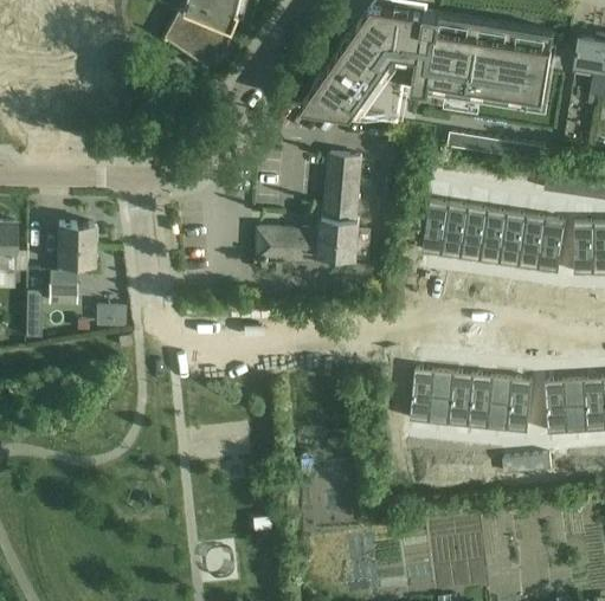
[(181,0),(179,8),(178,8),(178,11),(162,40),(162,39),(161,40),(205,70),(214,56),(219,59),(221,56),(231,34),(233,30),(227,27),(232,14),(238,17),(239,12),(242,0),(181,0)]
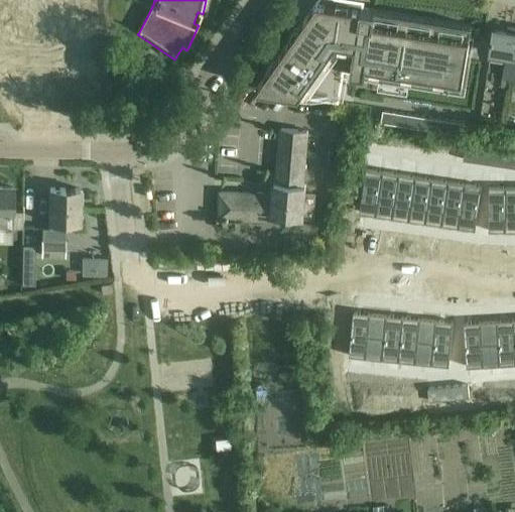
[(338,105),(342,74),(460,93),(471,29),(374,14),(374,13),(353,10),(354,3),(333,0),(318,0),(309,14),(255,92),(338,105)]
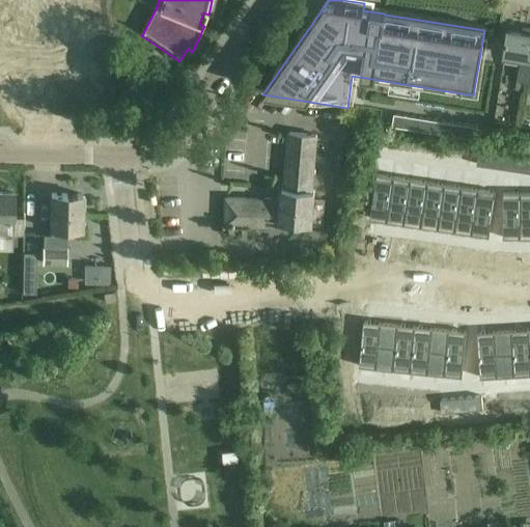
[(529,32),(522,31),(521,36),(507,34),(503,59),(520,61),(515,85),(527,87),(529,74),(528,74),(529,63),(529,32)]
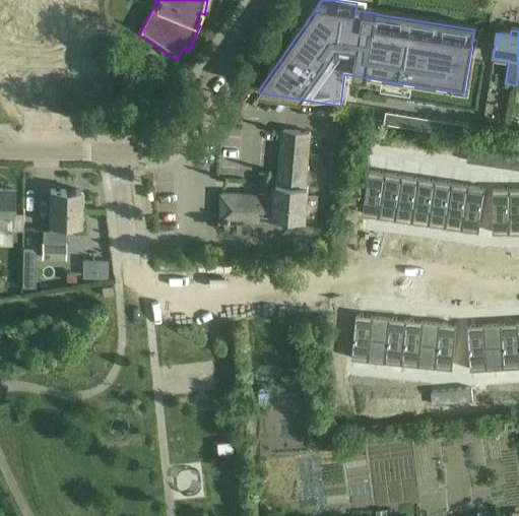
[(467,127),(386,114),(384,126),(465,139),(467,127)]
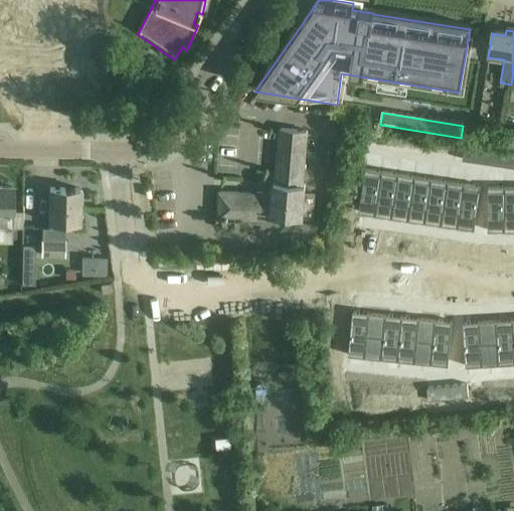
[(271,218),(301,220),(303,198),(303,189),(301,189),(305,135),(280,133),(275,186),(273,186),(272,197),(272,212),(271,218)]
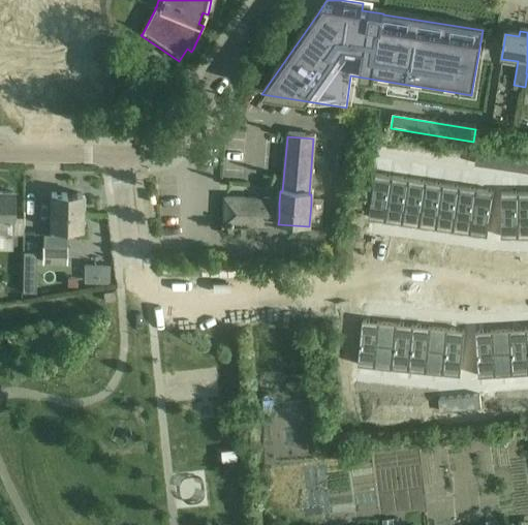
[(475,154),(473,167),(482,168),(484,156),(475,154)]
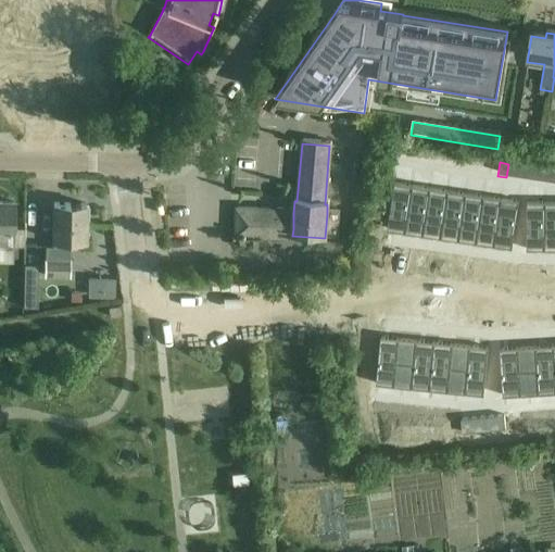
[(508,164),(506,177),(515,178),(517,165),(508,164)]
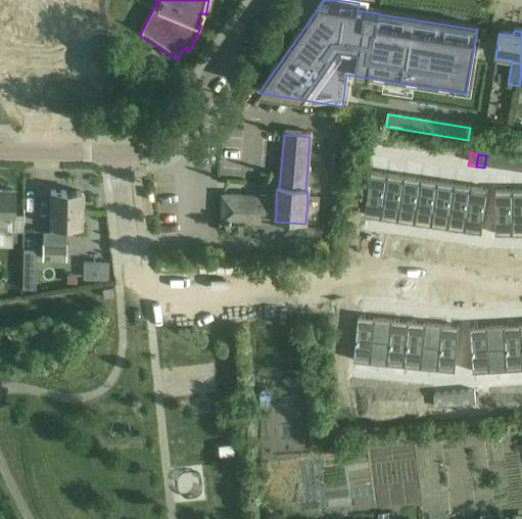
[(486,155),(484,168),(492,169),(494,156),(486,155)]
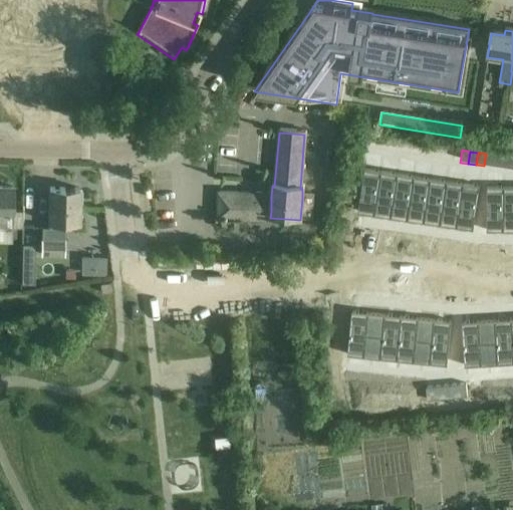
[(486,154),(484,166),(492,168),(494,155),(486,154)]
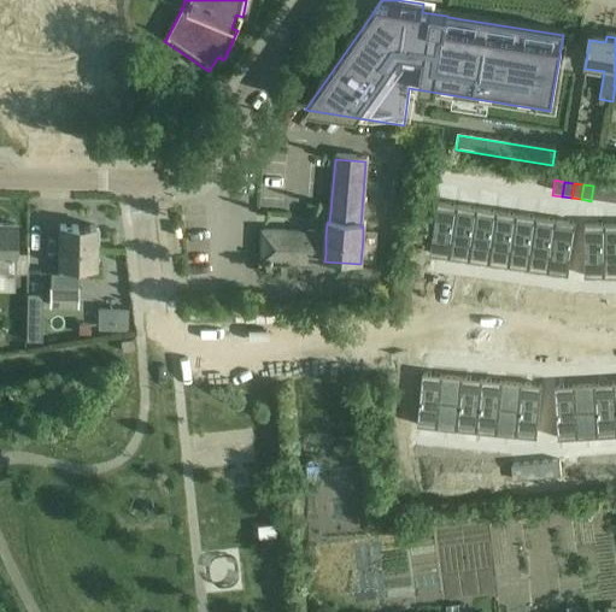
[(593,186),(591,201),(600,202),(603,187),(593,186)]
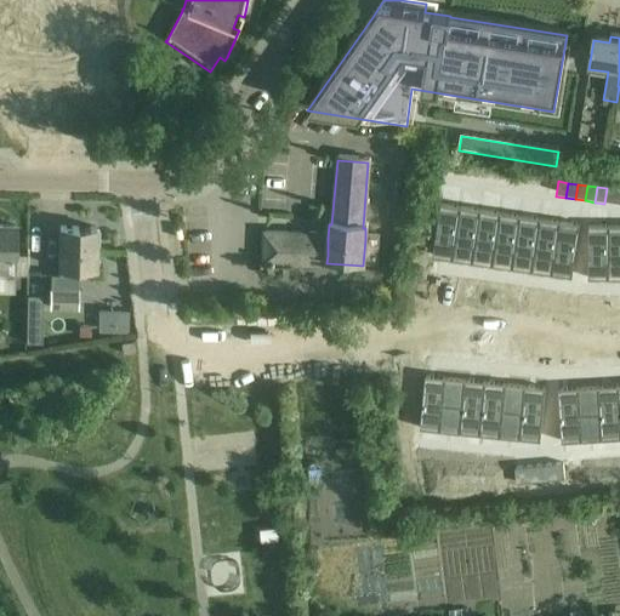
[(607,188),(604,204),(614,205),(616,189),(607,188)]
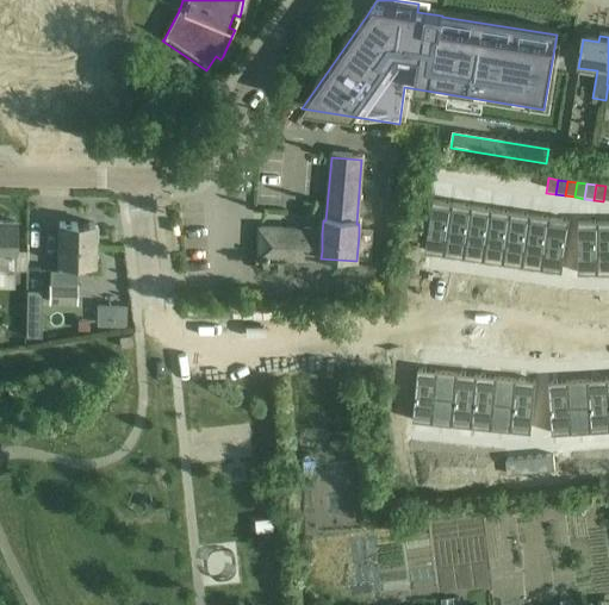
[(432,203),(424,255),(443,257),(452,206),(432,203)]
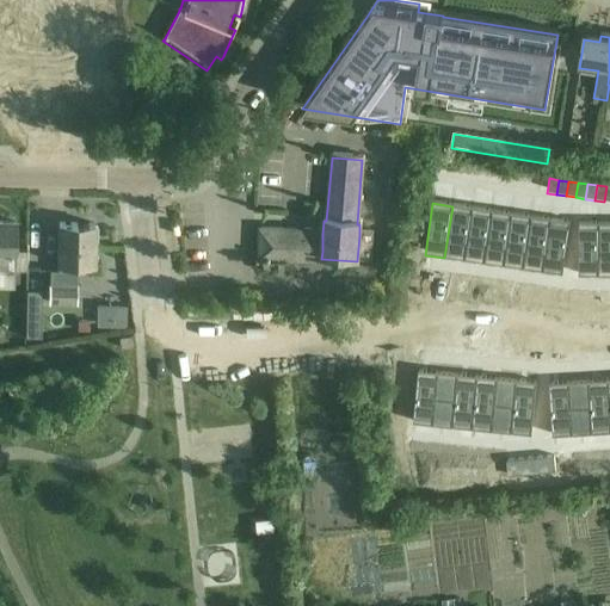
[(453,206),(444,258),(464,261),(472,209),(453,206)]
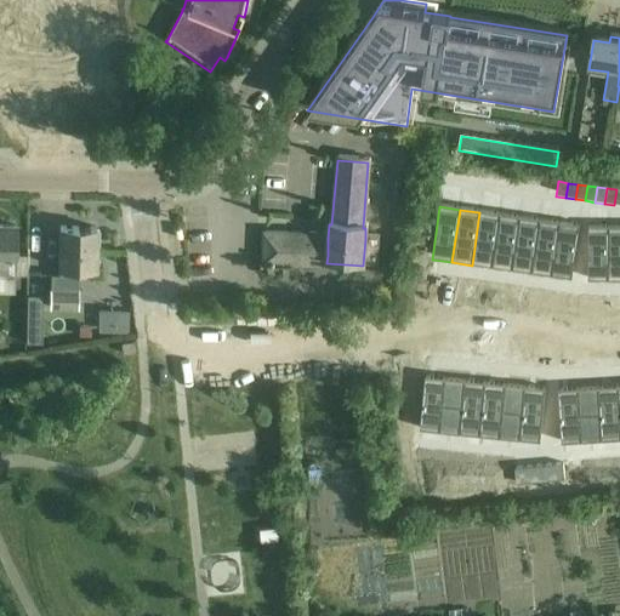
[(479,212),(472,266),(491,268),(499,216),(479,212)]
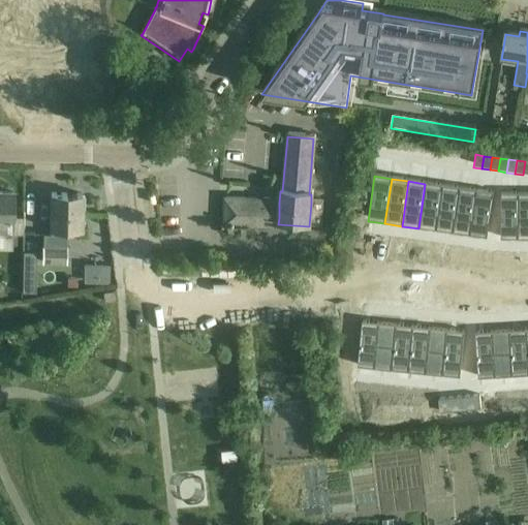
[(425,184),(418,228),(435,232),(442,186),(425,184)]
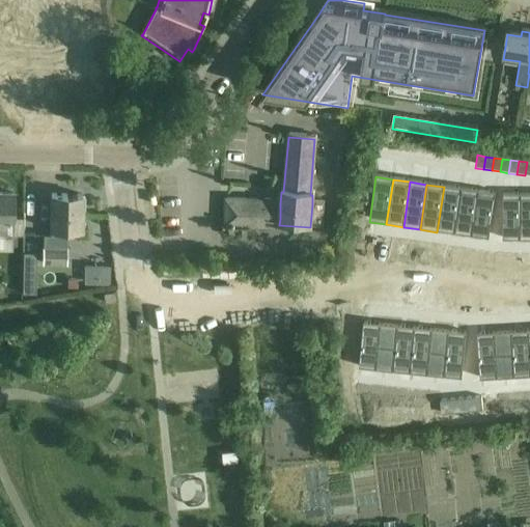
[(191,187),(170,186),(170,202),(190,202),(191,187)]
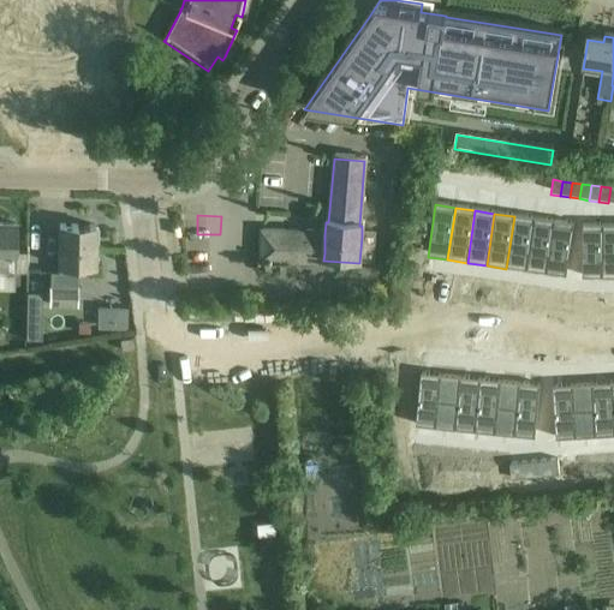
[(180,216),(179,233),(195,235),(196,217),(180,216)]
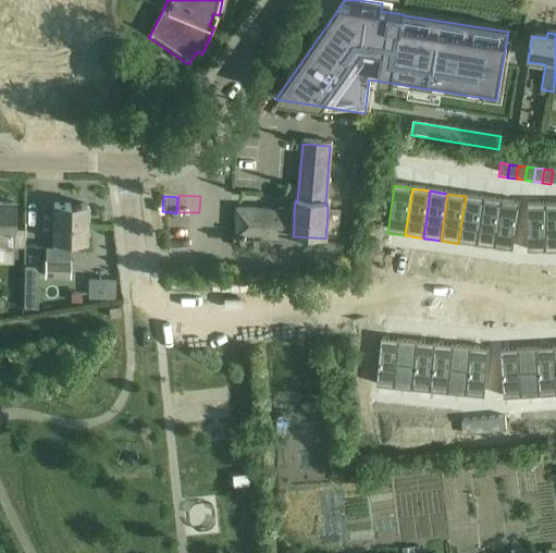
[(466,196),(458,244),(476,246),(483,199),(466,196)]
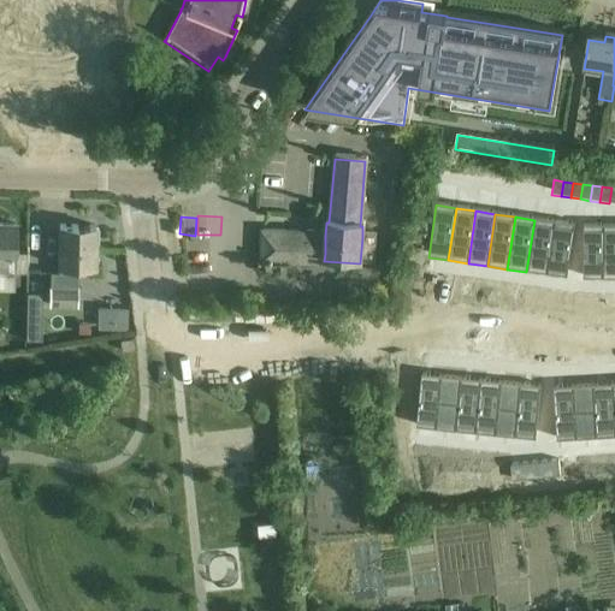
[(534,220),(526,272),(547,276),(554,223),(534,220)]
